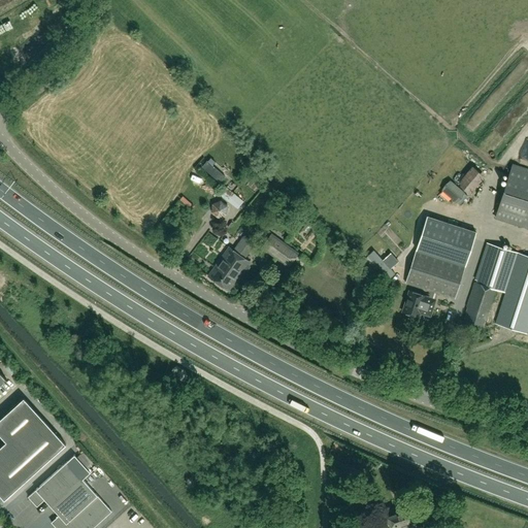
[(201,168),(219,184),(224,177),(206,162),(201,168)]
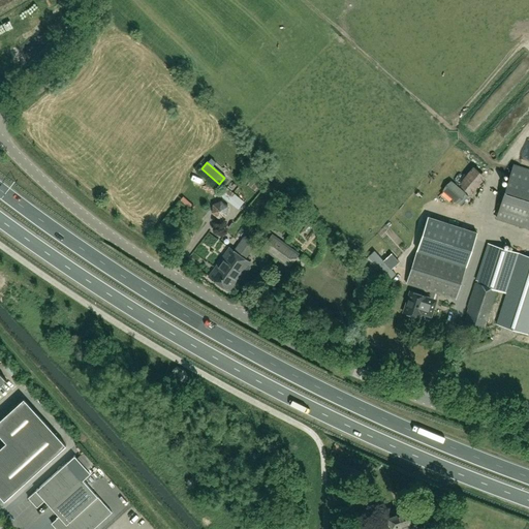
[(528,227),(528,169),(514,165),(496,218),(528,227)]
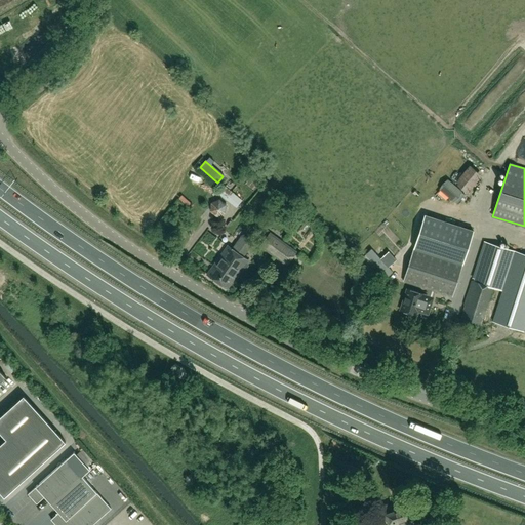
[(470,165),(454,185),(461,191),(467,195),(481,175),(470,165)]
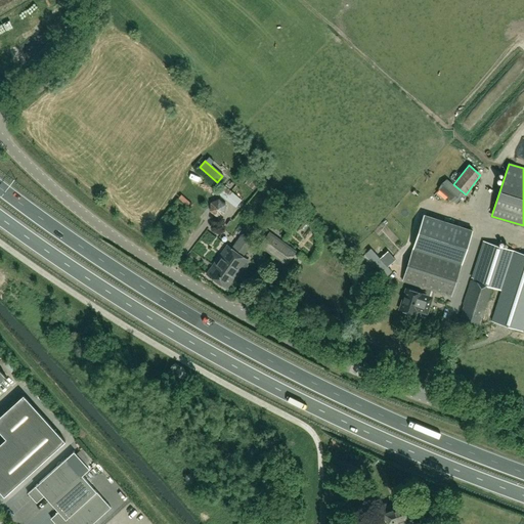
[(447,179),(438,189),(452,201),(456,204),(464,194),(461,191),(461,190),(453,184),(447,179)]
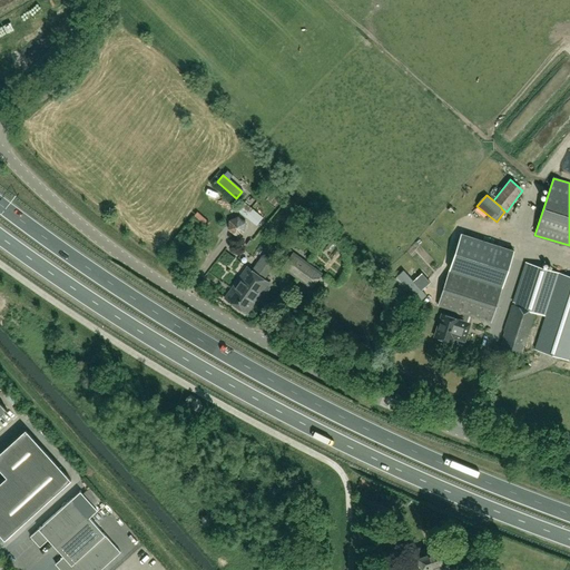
[(244,204),(237,212),(256,226),(262,218),(244,204)]
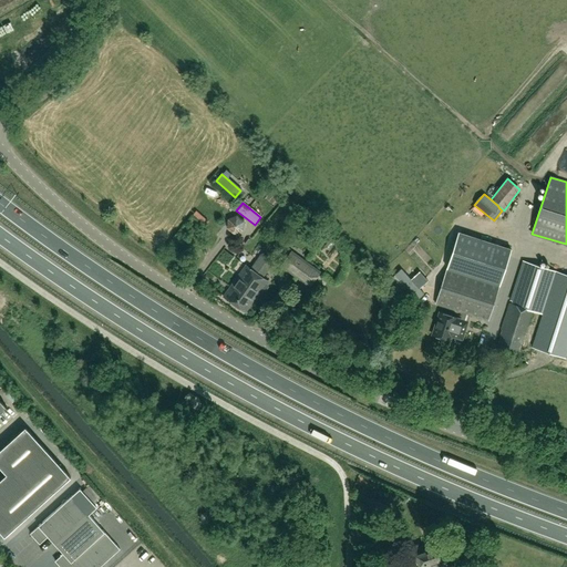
[(243,230),(244,222),(237,216),(228,219),(227,228),(235,234),(243,230)]
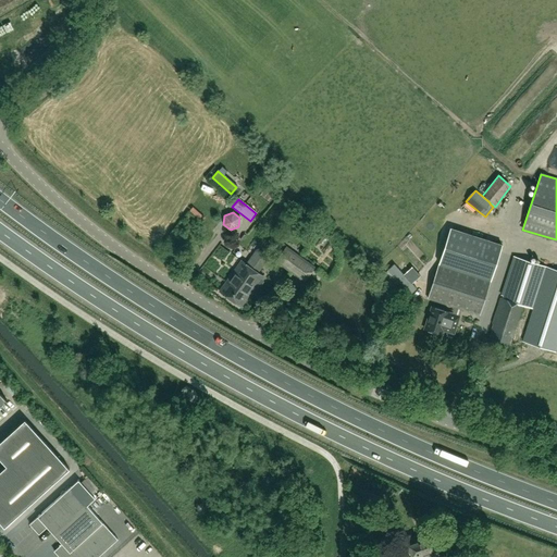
[(503,246),(450,229),(438,264),(491,281),(503,246)]
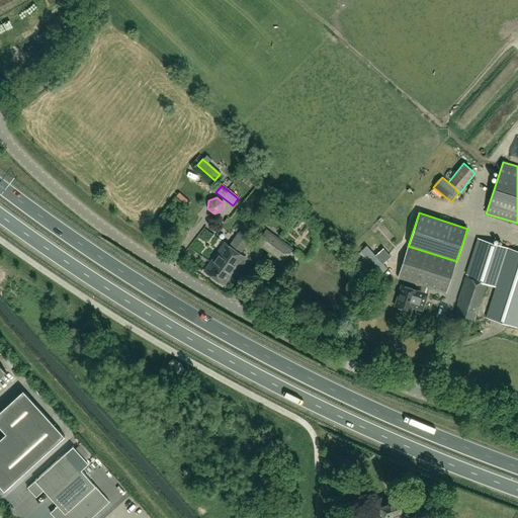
[(266,228),(255,243),(283,263),(293,248),(290,245),(266,228)]
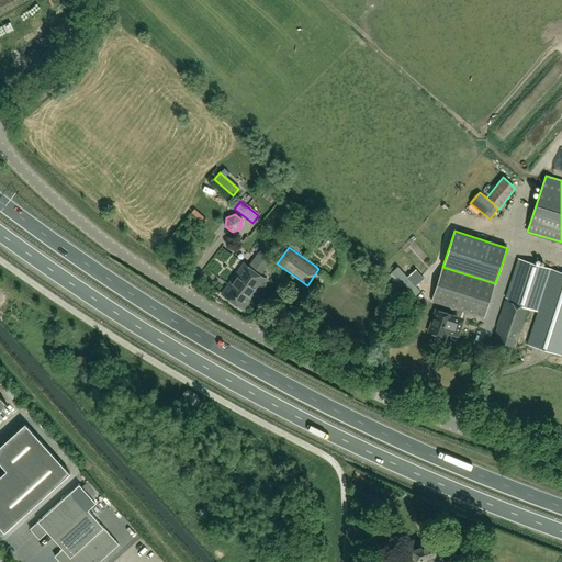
[(561,355),(561,351),(561,272),(518,259),(506,298),(509,299),(508,301),(505,300),(497,326),(498,327),(493,343),(514,349),(527,307),(538,311),(527,344),(561,355)]
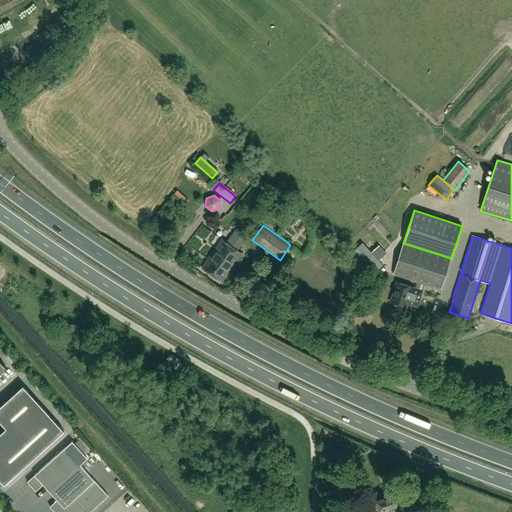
[(213,275),(237,242),(232,238),(228,244),(222,240),(202,268),(213,275)]
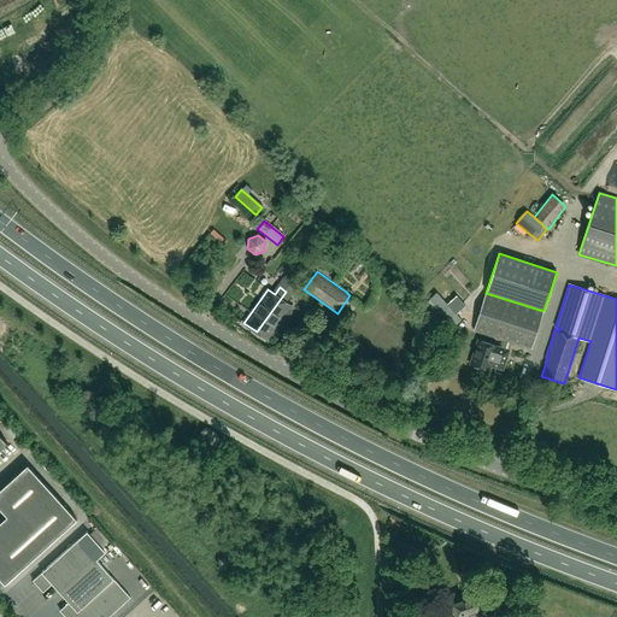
[(292,312),(291,309),(289,309),(292,306),(285,301),(289,294),(286,292),(257,331),(268,340),(275,330),(276,330),(281,324),(280,323),(283,317),(285,317),(288,317),(292,312)]
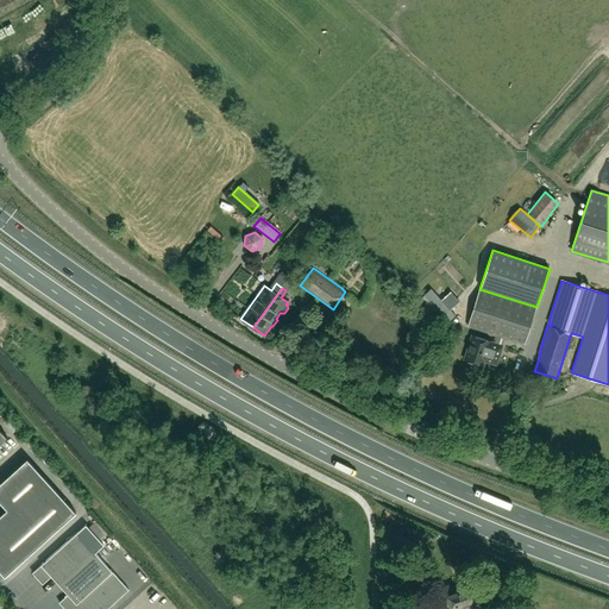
[(431,288),(424,295),(435,308),(449,322),(456,315),(450,309),(441,300),(431,288)]
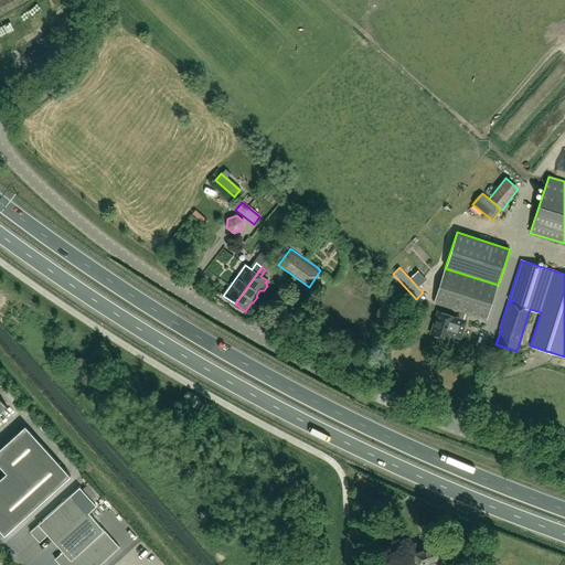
[(487,320),(498,285),(445,268),(434,302),(487,320)]
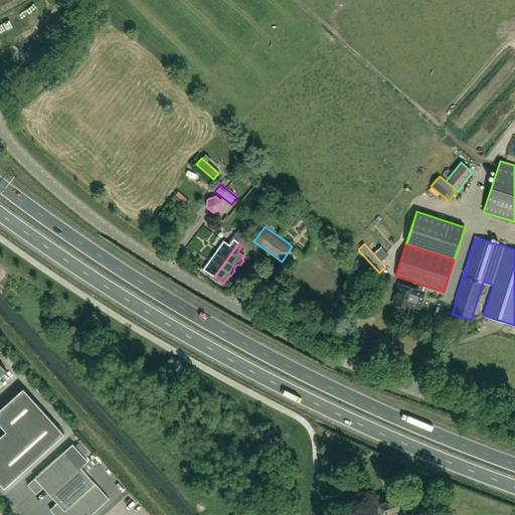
[(381,246),(373,253),(380,262),(388,254),(381,246)]
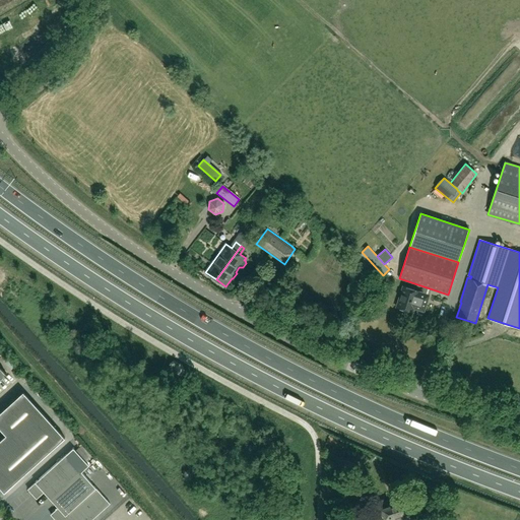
[(362,252),(356,257),(356,258),(367,268),(372,263),(362,252)]
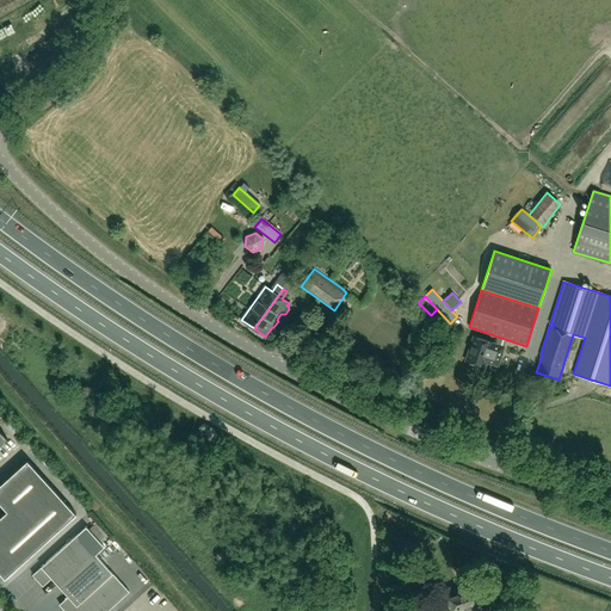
[(498,366),(505,347),(493,343),(474,337),(466,360),(471,363),(473,365),(477,366),(480,365),(485,366),(486,363),(498,366)]
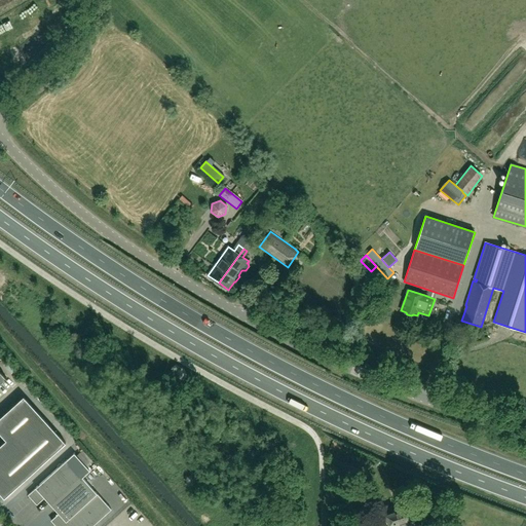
[(66,443),(24,397),(0,417),(0,433),(6,440),(0,445),(0,493),(4,498),(66,443)]
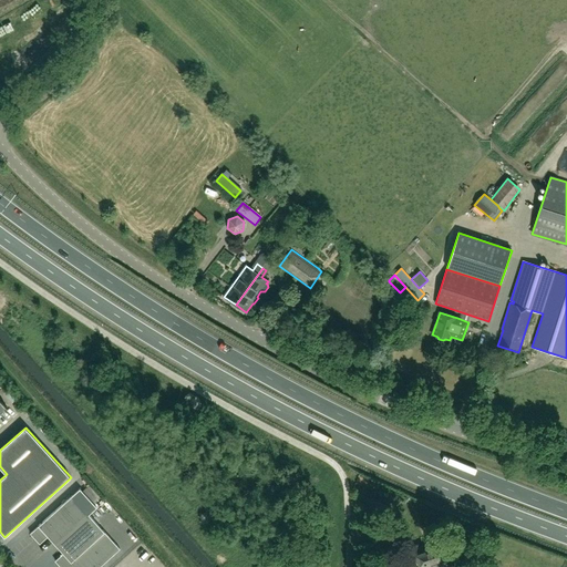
[(54,545),(89,514),(96,507),(80,488),(72,496),(30,533),(31,534),(32,533),(34,536),(37,537),(38,537),(39,537),(40,537),(41,536),(44,538),(43,539),(43,540),(48,536),(54,545)]
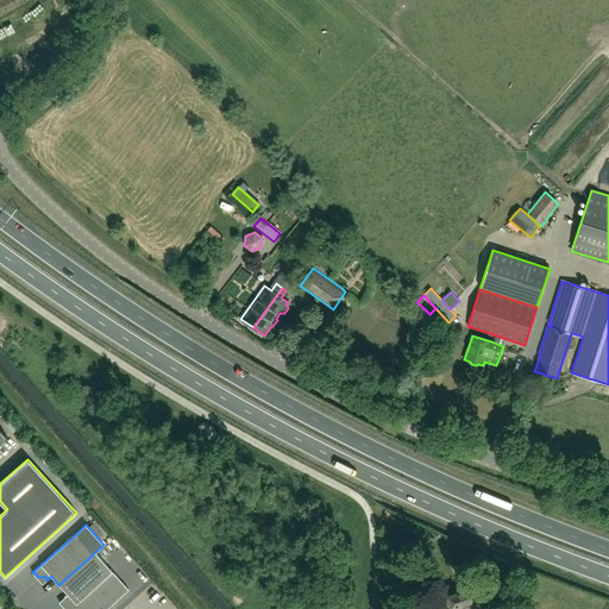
[(107,608),(129,590),(104,562),(95,552),(58,585),(68,595),(60,602),(60,603),(61,602),(67,608),(74,608),(75,608),(107,608)]
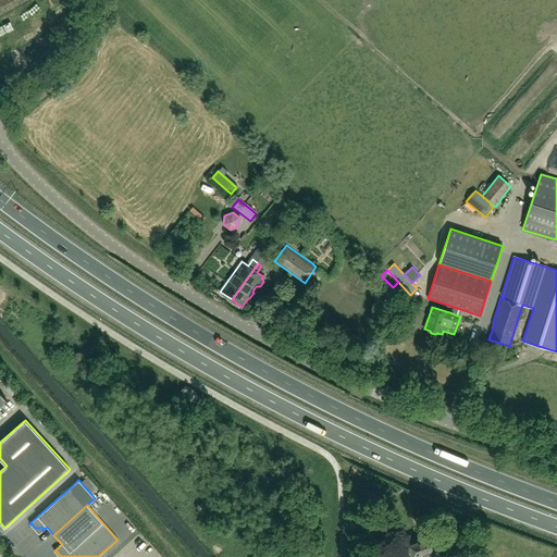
[(408,547),(406,548),(408,554),(410,553),(411,556),(442,556),(440,556),(432,536),(429,537),(428,536),(424,537),(423,539),(418,541),(416,541),(412,542),(412,543),(408,545),(408,547)]
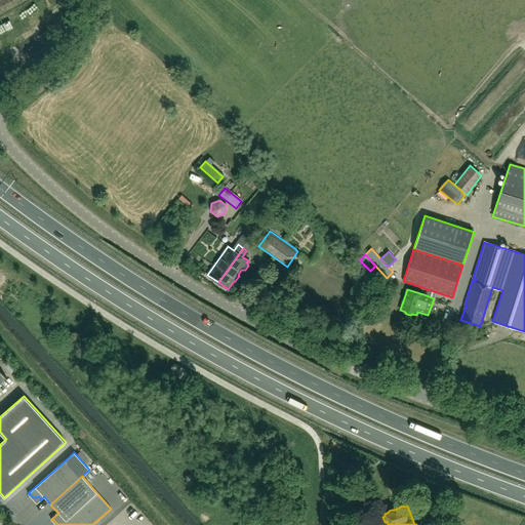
All buildings are outlined.
